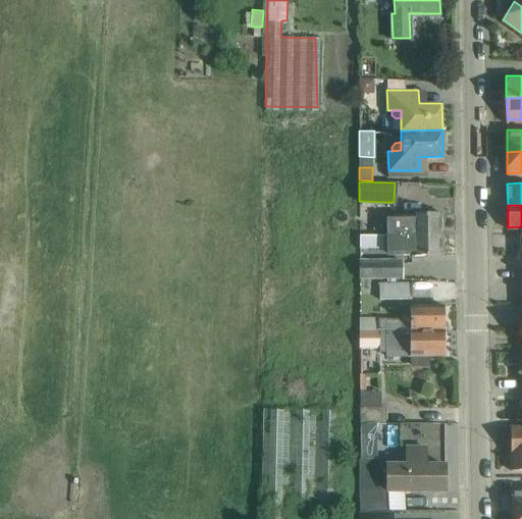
[(387,234),(444,232),(444,212),(387,213),(387,234)]
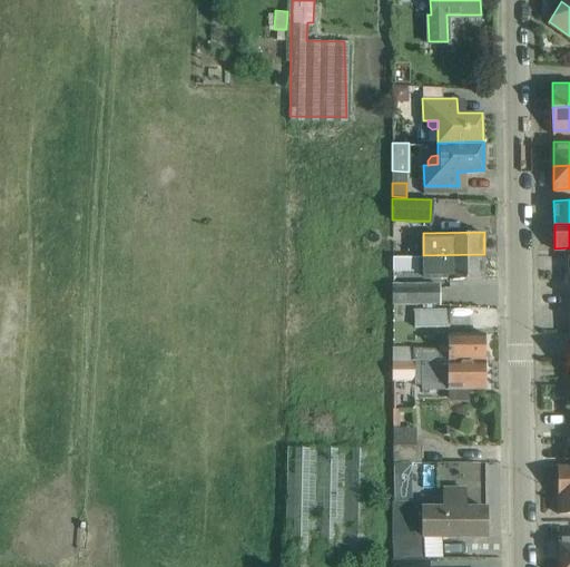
[(484,277),(484,254),(423,255),(423,277),(484,277)]
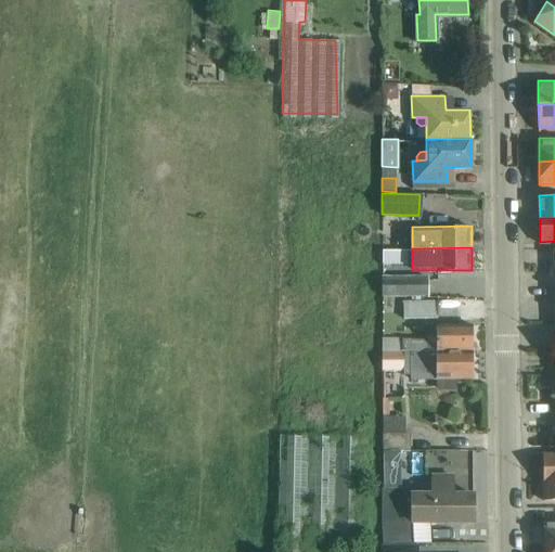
[(402,248),(399,248),(383,248),(382,248),(382,260),(402,260),(402,248)]
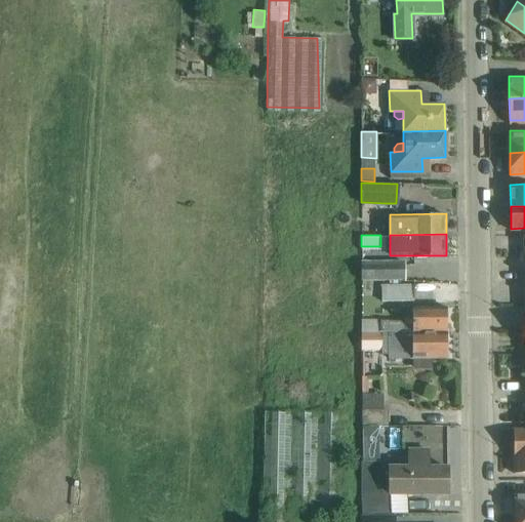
[(405,259),(363,259),(362,278),(405,278),(405,259)]
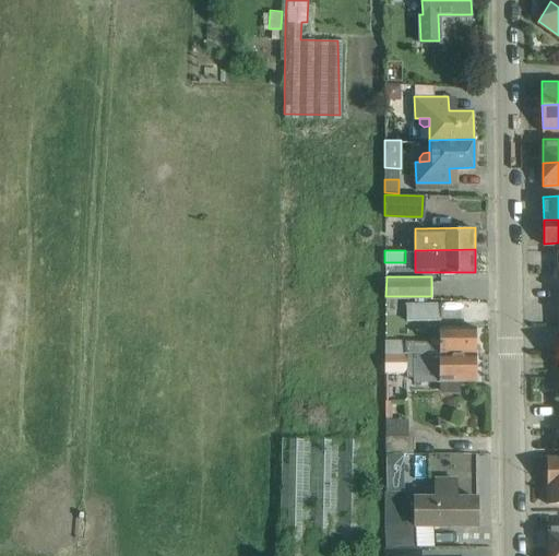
[(442,318),(442,300),(407,302),(407,318),(442,318)]
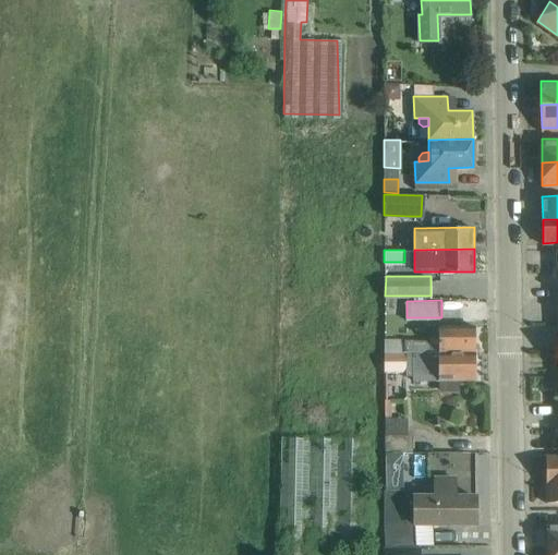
[(414,352),(475,352),(475,325),(438,325),(438,337),(429,337),(429,340),(414,340),(414,352)]
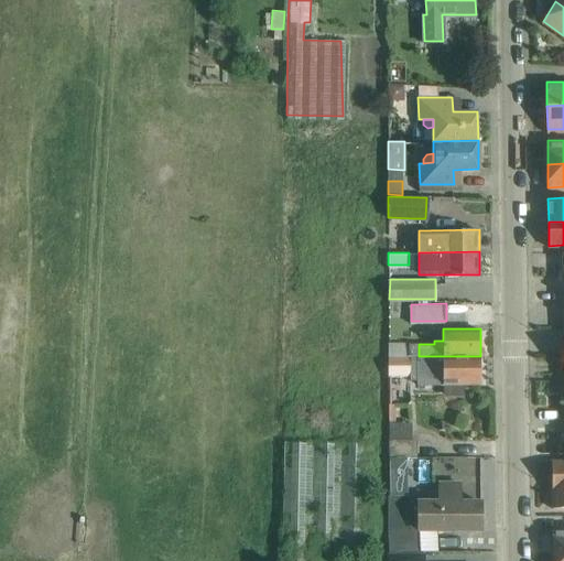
[(388,356),(409,356),(408,342),(388,343),(388,356)]
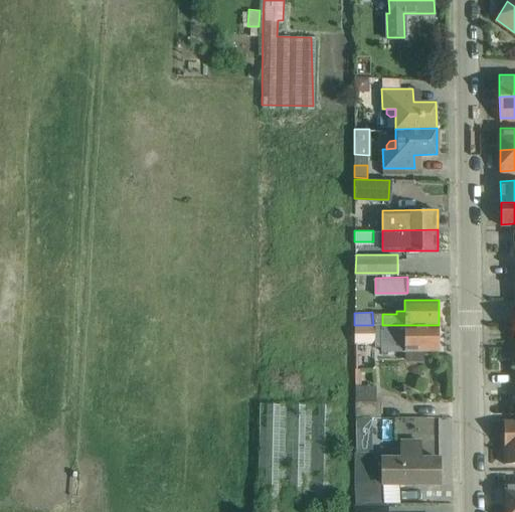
[(373,325),(354,325),(355,342),(374,341),(374,325),(373,325)]
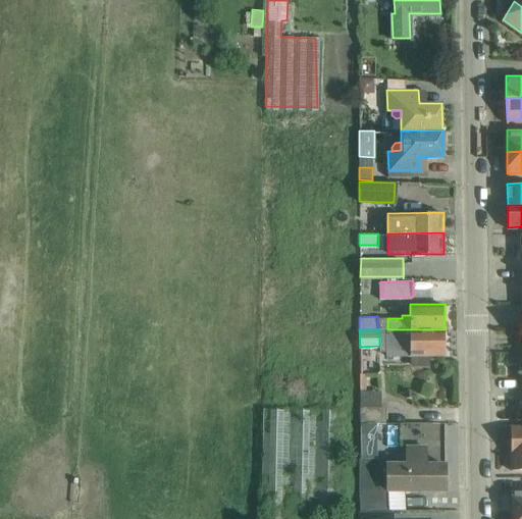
[(445,329),(387,329),(387,341),(394,341),(394,354),(411,354),(411,362),(414,364),(425,364),(428,361),(428,354),(445,354),(445,329)]
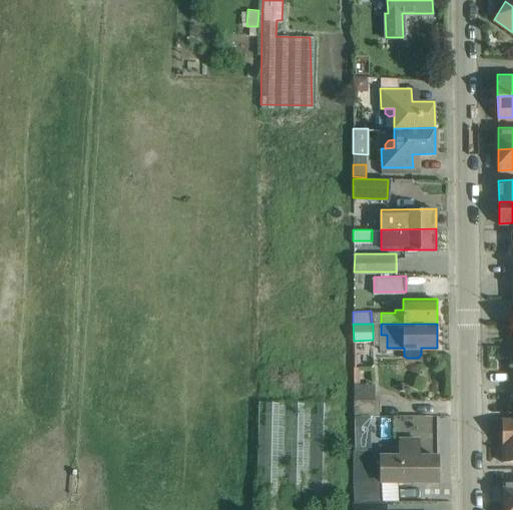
[(379,414),(379,398),(354,398),(354,414),(379,414)]
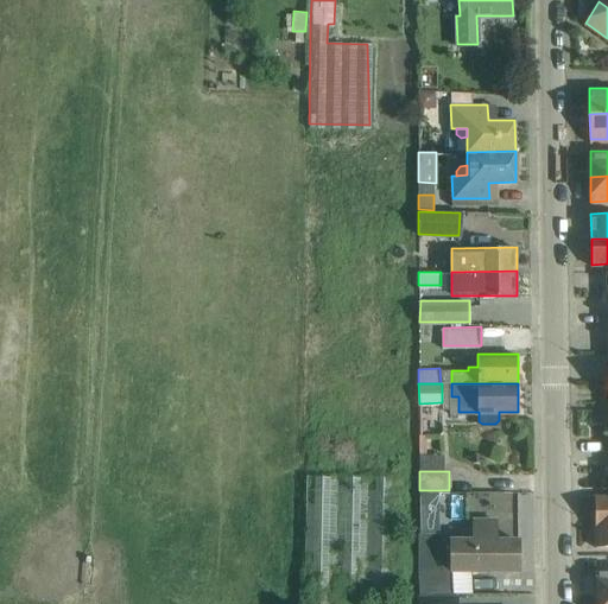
[(391,479),(308,478),(305,603),(324,603),(324,595),(392,597),(391,479)]
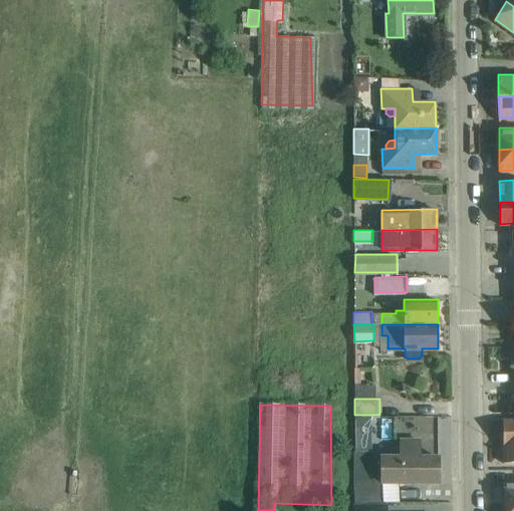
[(513,440),(513,418),(503,419),(503,440),(513,440)]
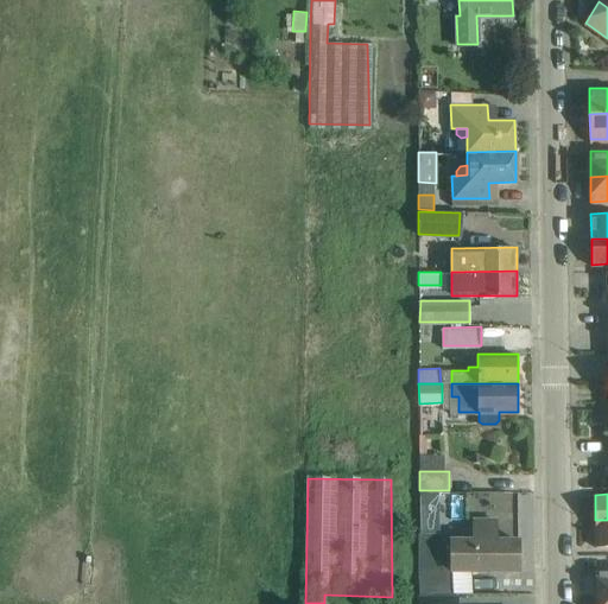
[(451,531),(419,531),(419,592),(453,592),(453,570),(519,570),(519,539),(496,539),(495,519),(474,519),(474,538),(451,538),(451,531)]
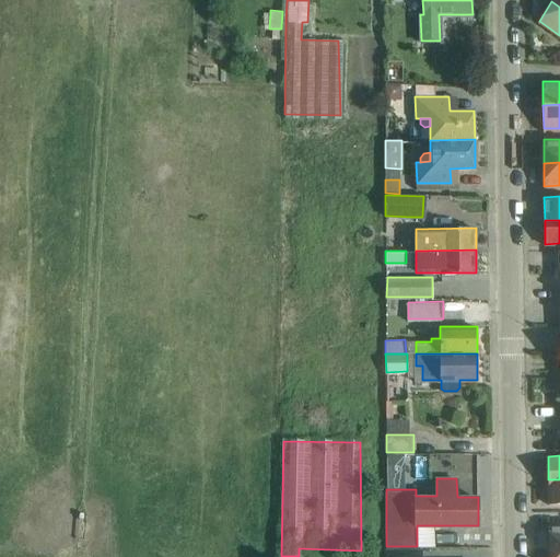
[(559,479),(548,479),(549,503),(559,502),(559,479)]
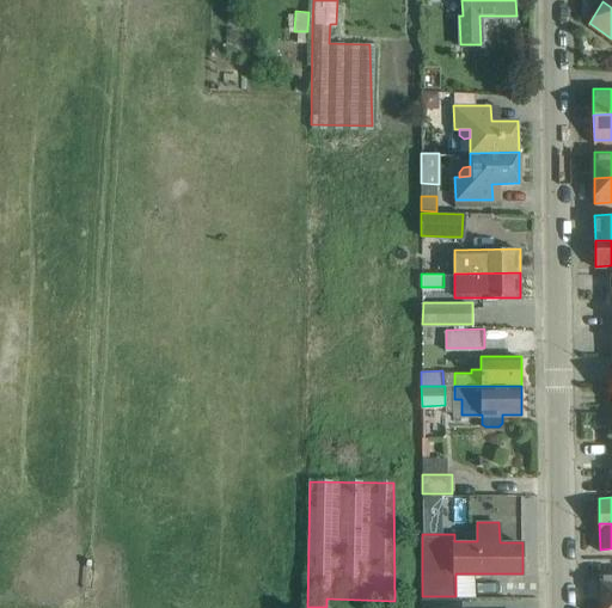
[(600,599),(611,597),(611,572),(600,572),(600,599)]
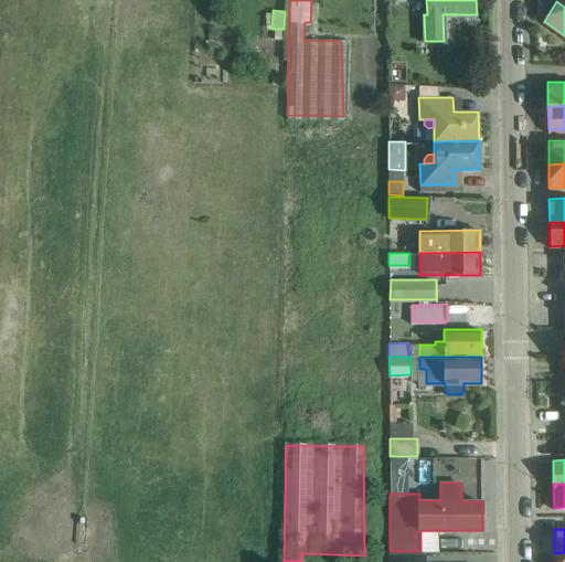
[(564,561),(564,552),(554,553),(554,561),(564,561)]
